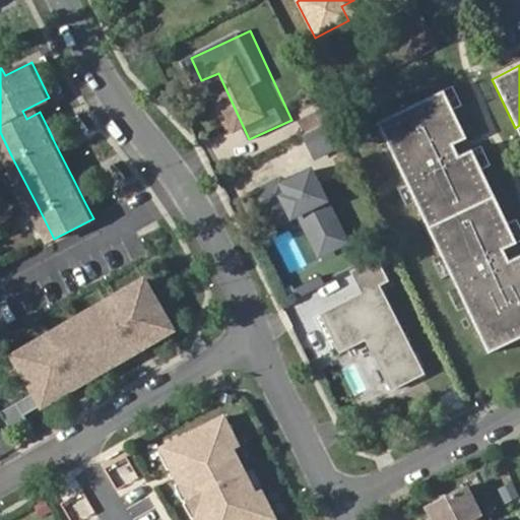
[(458,105),(450,87),(442,90),(450,109),(458,105)]
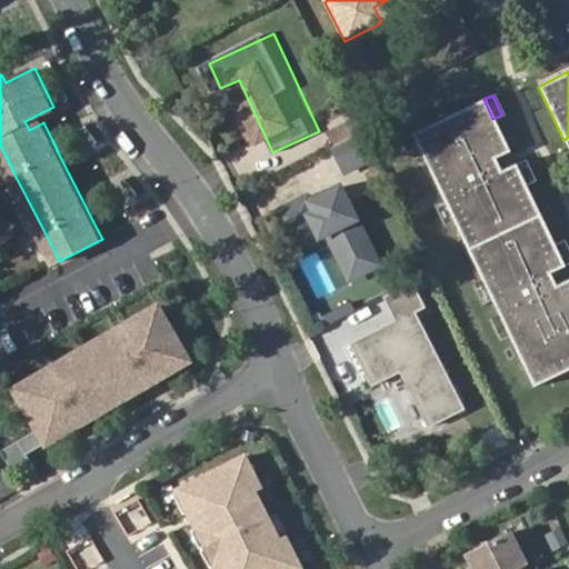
[(492,119),(483,99),(411,133),(420,155),(426,166),(436,186),(436,187),(492,159),(508,151),(498,130),(492,119)]
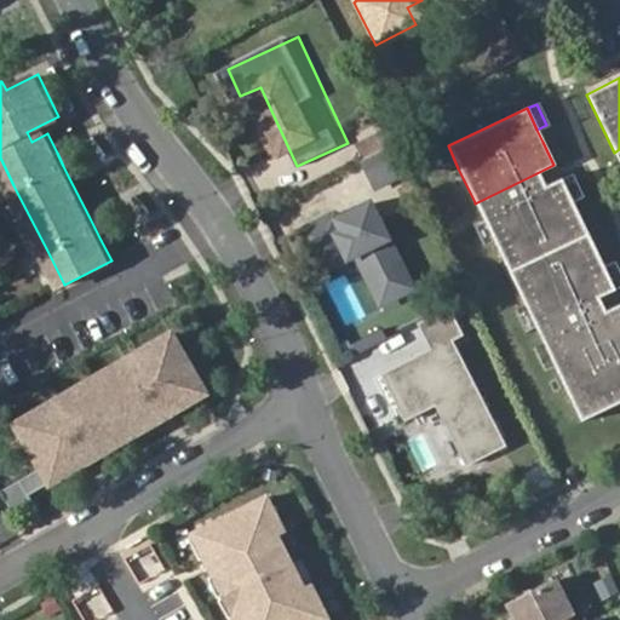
[(563,160),(552,137),(543,142),(554,165),(563,160)]
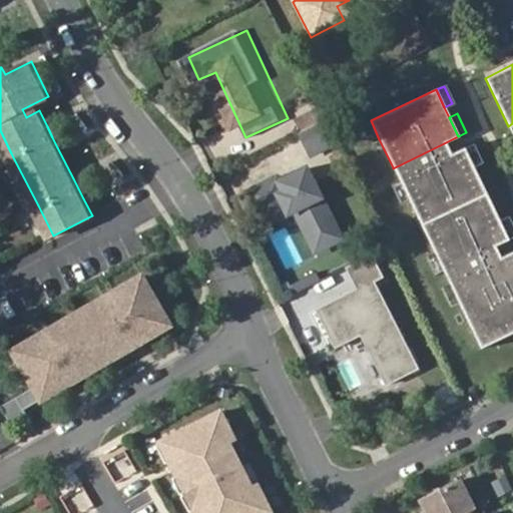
[(371,120),(362,125),(371,143),(379,139),(371,120)]
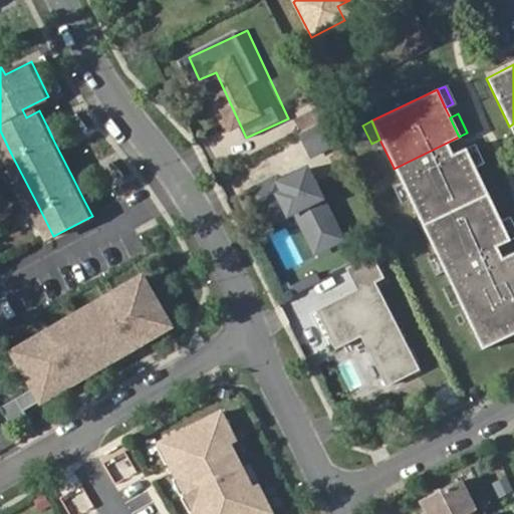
[(61,133),(56,122),(47,126),(52,138),(61,133)]
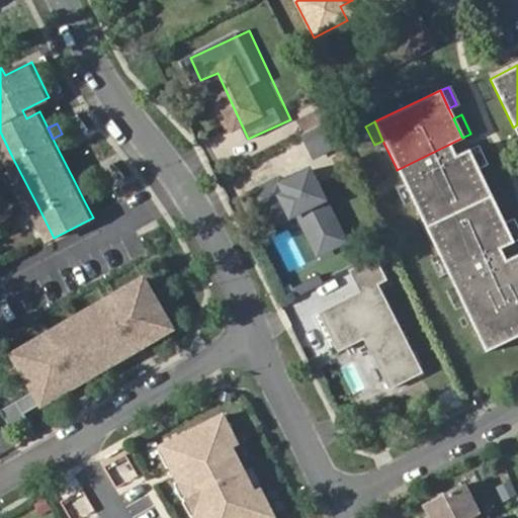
[(300,135),(311,158),(337,146),(327,123),(300,135)]
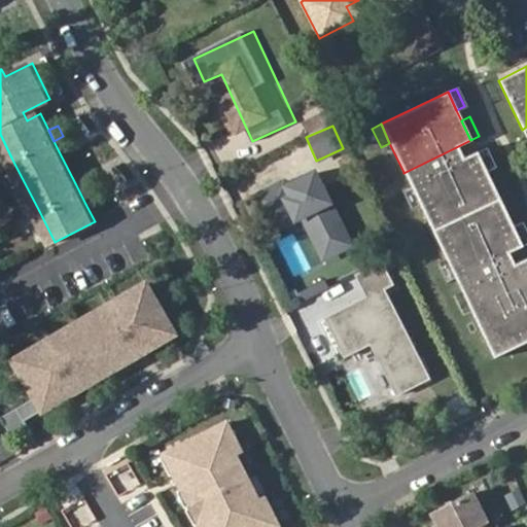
[(68,146),(63,136),(54,141),(59,151),(68,146)]
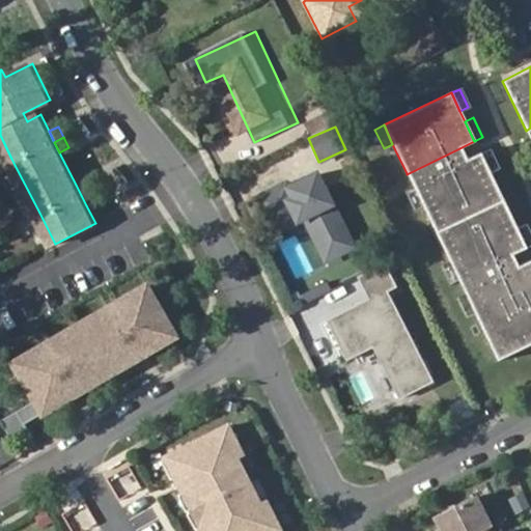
[(466,161),(459,148),(407,174),(413,186),(466,161)]
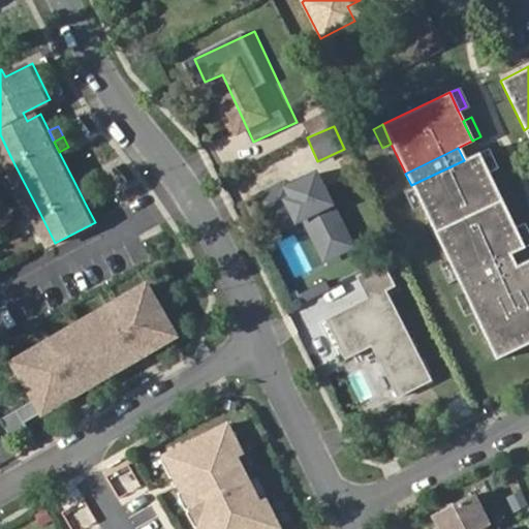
[(496,167),(487,149),(478,153),(488,172),(496,167)]
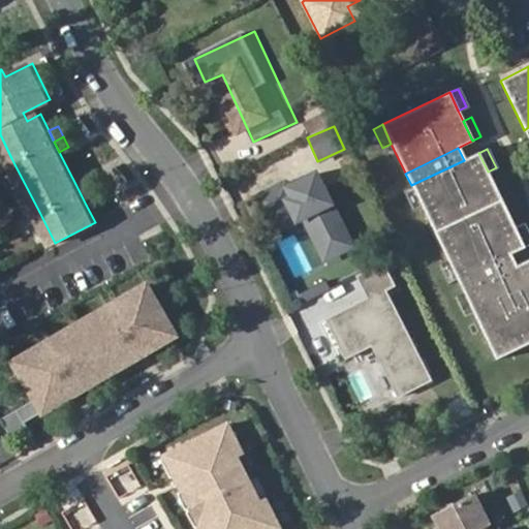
[(464,160),(411,185),(412,186),(421,205),(447,259),(456,278),(457,279),(509,254),(524,247),(524,246),(515,227),(488,172),(478,153),(464,160)]
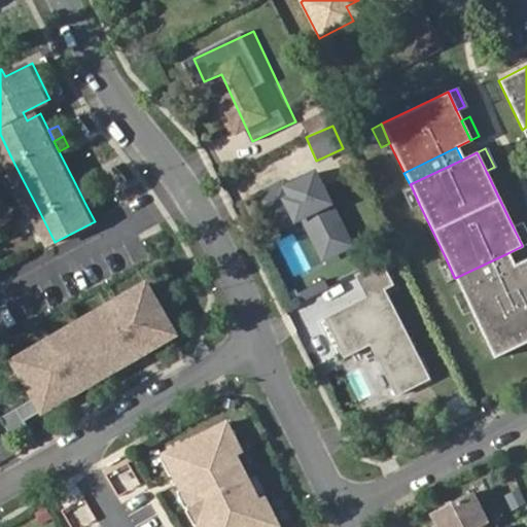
[(394,153),(387,157),(395,176),(403,172),(394,153)]
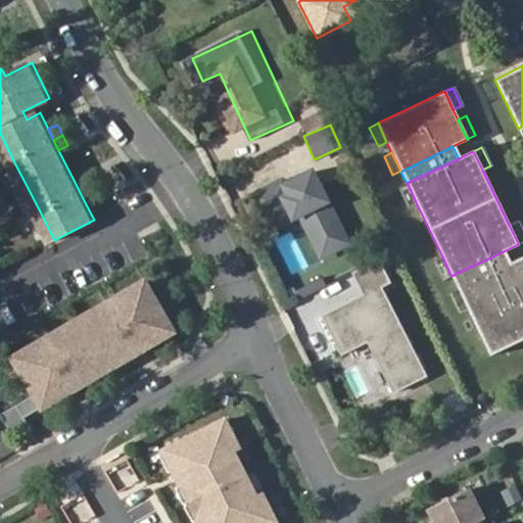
[(11,156),(0,162),(0,170),(14,162),(11,156)]
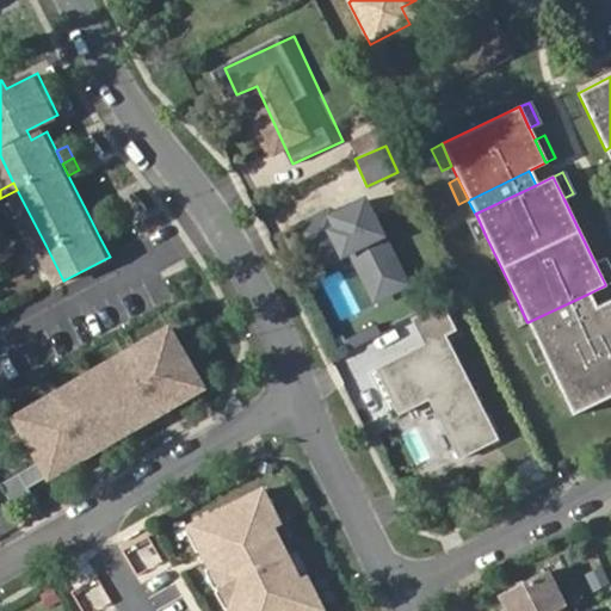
[(366,203),(297,235),(315,271),(351,253),(371,295),(403,279),(366,203)]
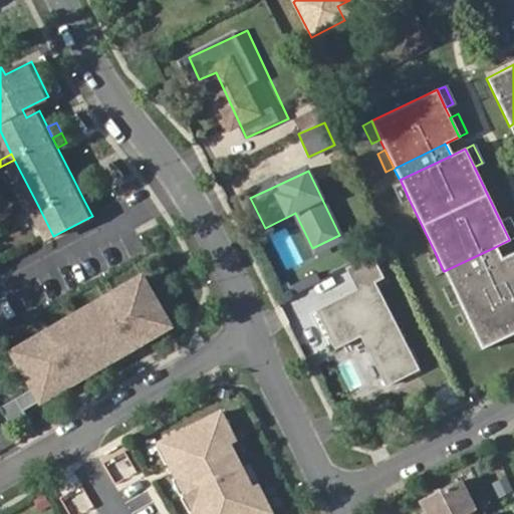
[(82,175),(73,179),(78,189),(87,185),(82,175)]
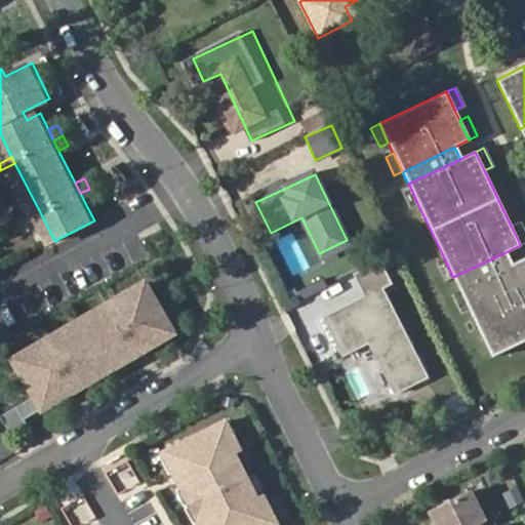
[(400,189),(409,207),(417,203),(409,185),(400,189)]
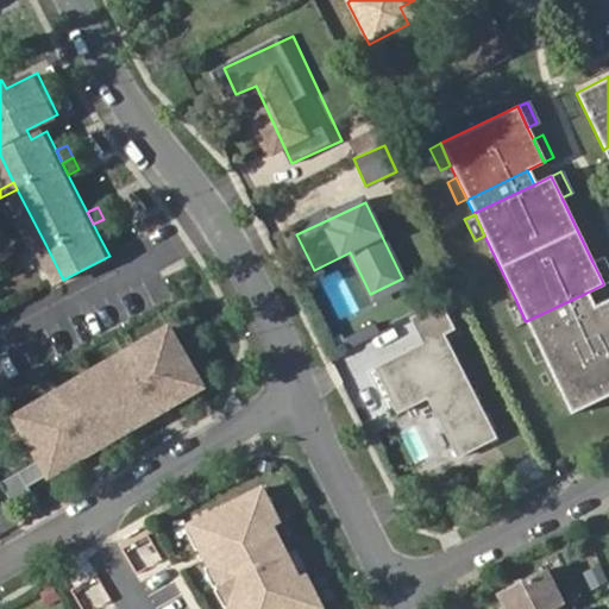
[(111,231),(104,219),(93,224),(99,236),(111,231)]
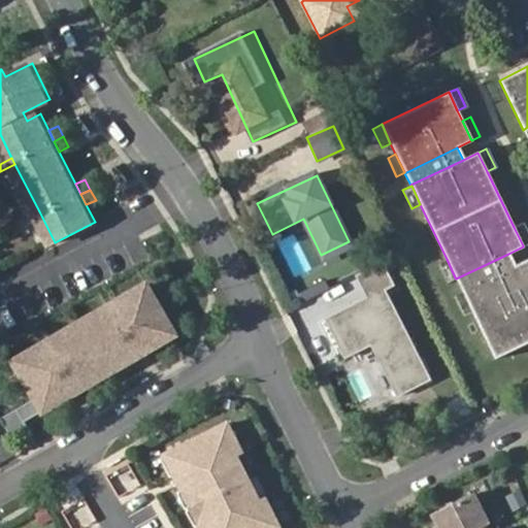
[(39,211),(21,221),(24,227),(42,218),(39,211)]
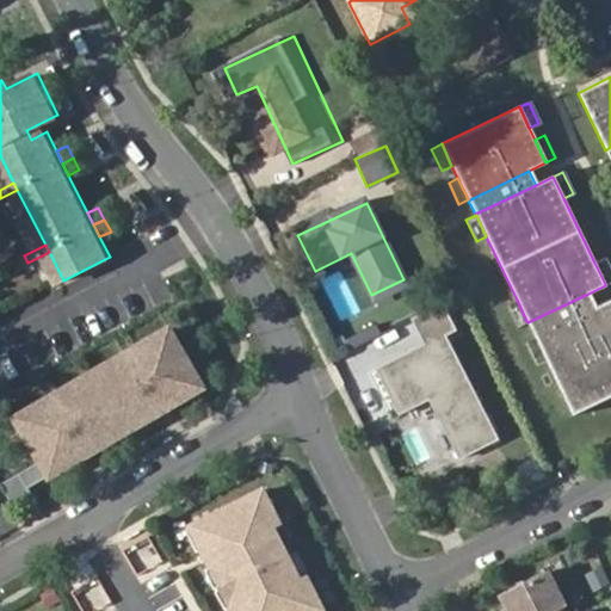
[(610,272),(604,258),(594,263),(605,284),(610,281),(610,272)]
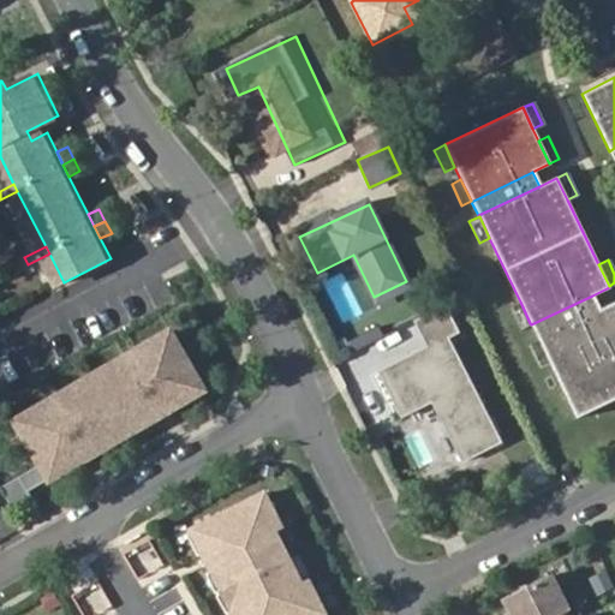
[(537,339),(598,309),(592,296),(531,324),(537,339)]
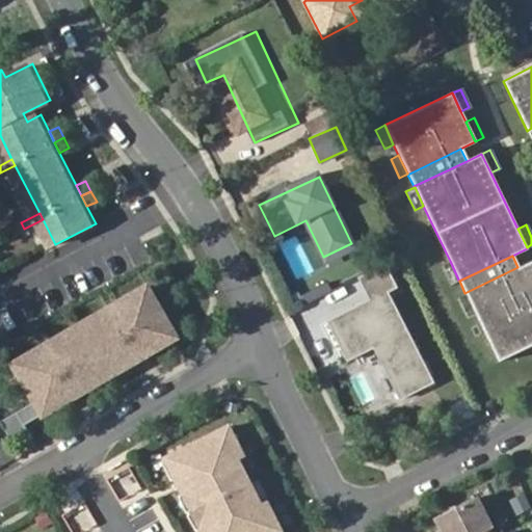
[(498,361),(531,344),(531,260),(517,267),(464,293),(475,312),(498,361)]
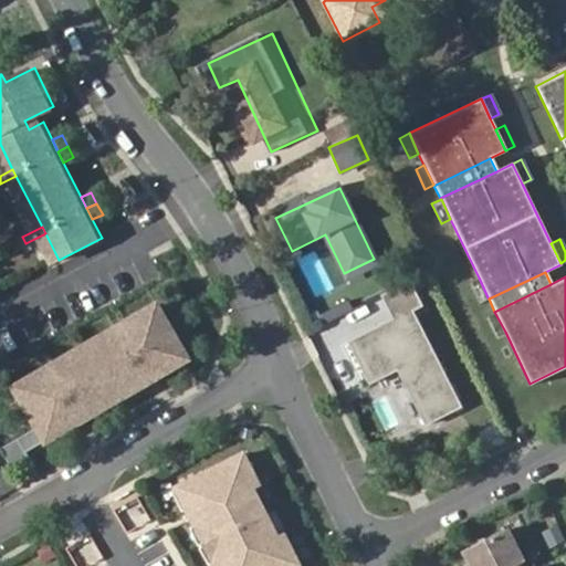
[(479,278),(470,282),(479,302),(488,297),(479,278)]
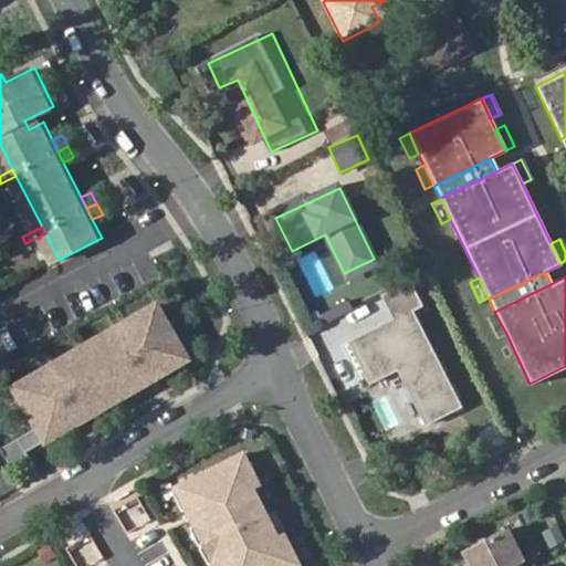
[(413,282),(383,296),(395,320),(349,342),(370,386),(398,373),(425,427),(462,408),(415,312),(426,306),(413,282)]
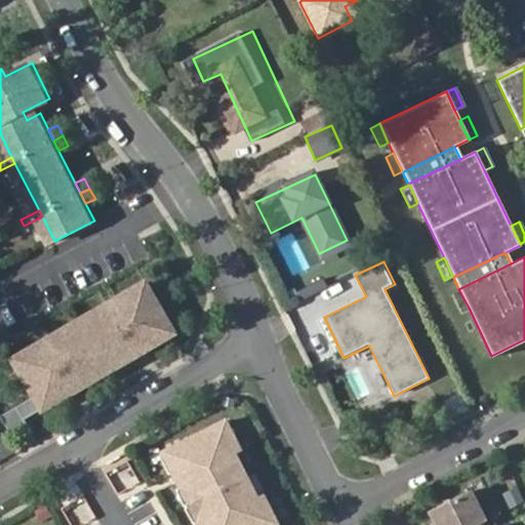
[(156,290),(151,282),(122,297),(127,307),(156,290)]
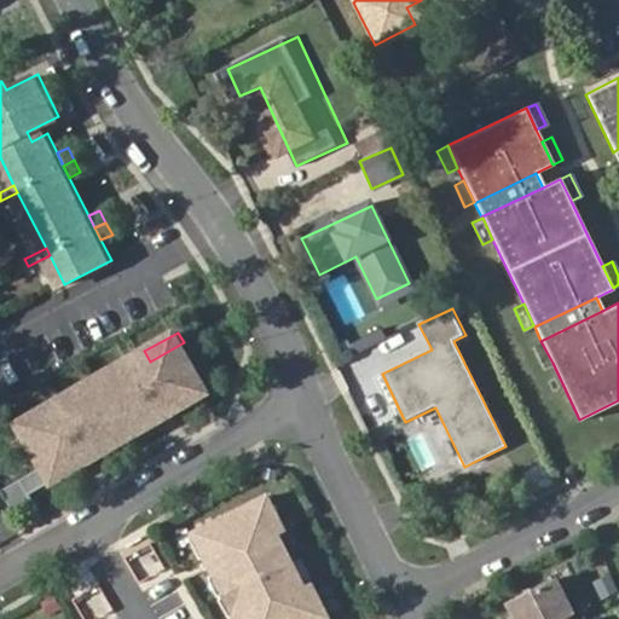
[(541,341),(532,346),(542,368),(553,363),(541,341)]
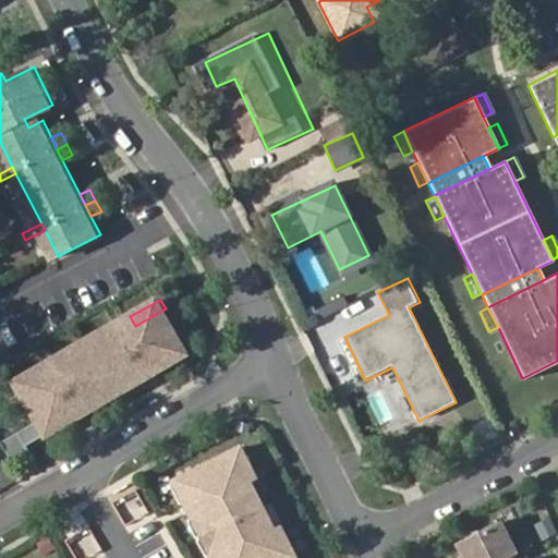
[(55,373),(25,390),(43,421),(50,434),(80,416),(64,389),(75,381),(92,410),(149,376),(133,349),(145,341),(161,371),(191,353),(166,308),(135,326),(130,316),(119,323),(124,332),(95,349),(67,366),(60,356),(49,363),(55,373)]
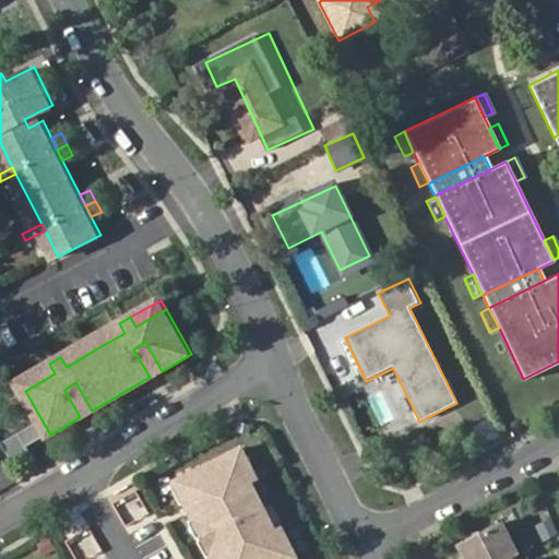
[(119,323),(90,341),(95,349),(125,333),(119,323)]
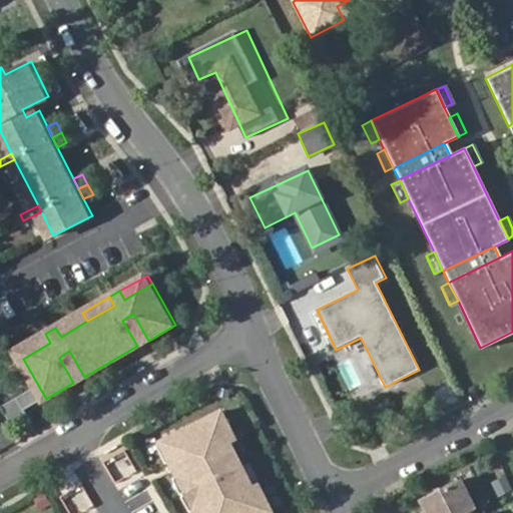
[(87,321),(82,313),(55,328),(61,337),(87,321)]
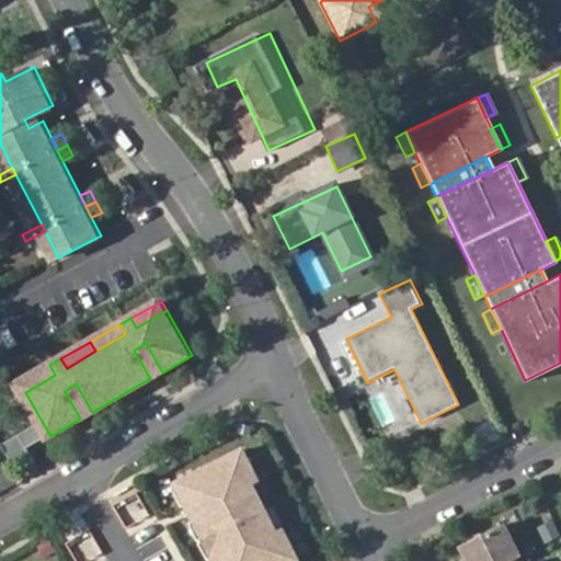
[(146,343),(134,351),(150,378),(162,373),(146,343)]
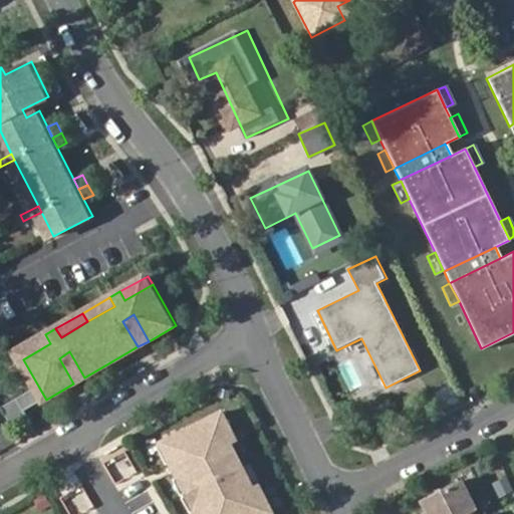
[(45,334),(18,350),(23,359),(50,343),(45,334)]
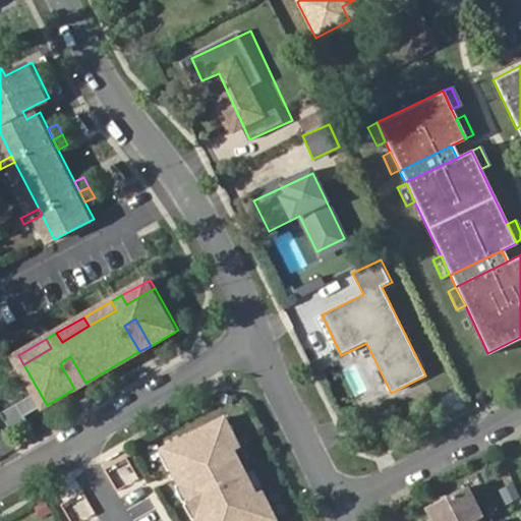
[(70,356),(60,363),(74,389),(85,383),(70,356)]
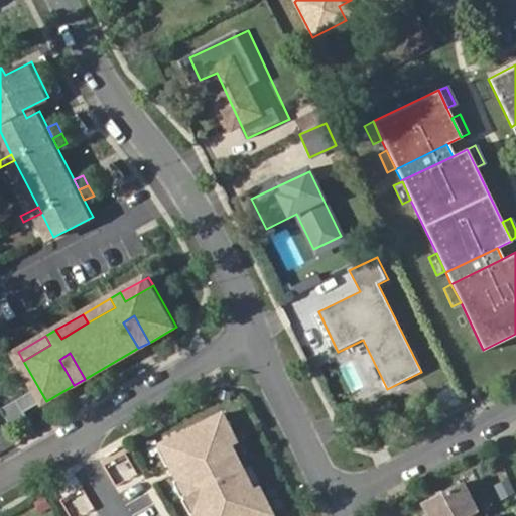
[(46,401),(39,389),(5,409),(16,428),(32,419),(27,412),(46,401)]
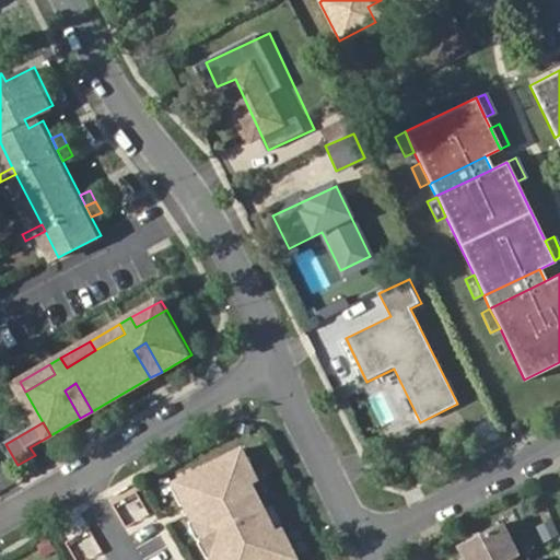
[(261,477),(246,446),(182,478),(183,479),(193,499),(187,501),(187,502),(195,517),(196,518),(201,515),(219,551),(213,553),(214,556),(216,559),(295,559),(302,558),(286,526),(280,529),(255,480),(261,477)]
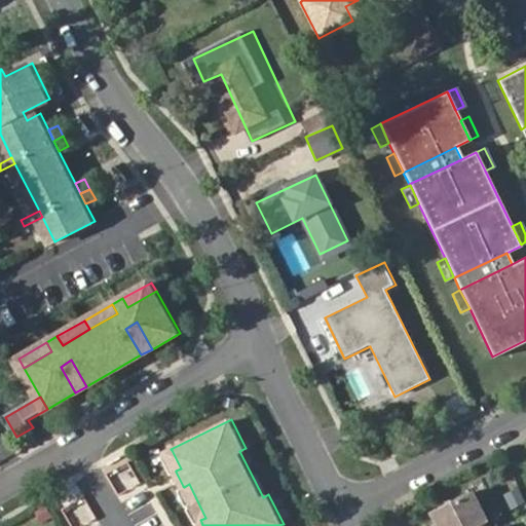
[(36,433),(20,442),(25,450),(41,441),(36,433)]
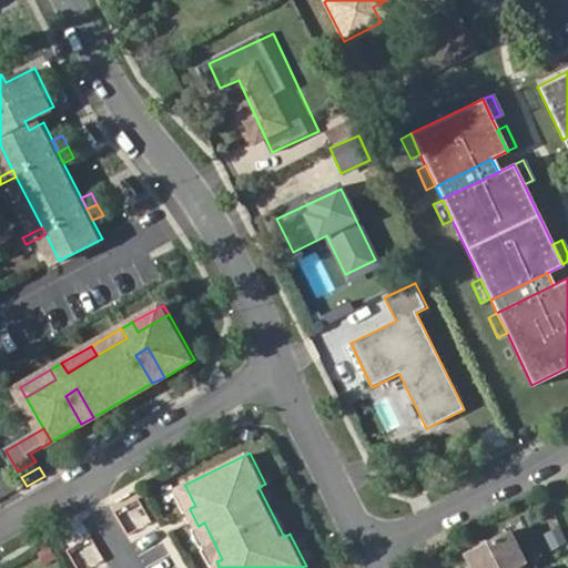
[(195,506),(185,486),(178,489),(188,510),(190,509),(190,508),(195,506)]
